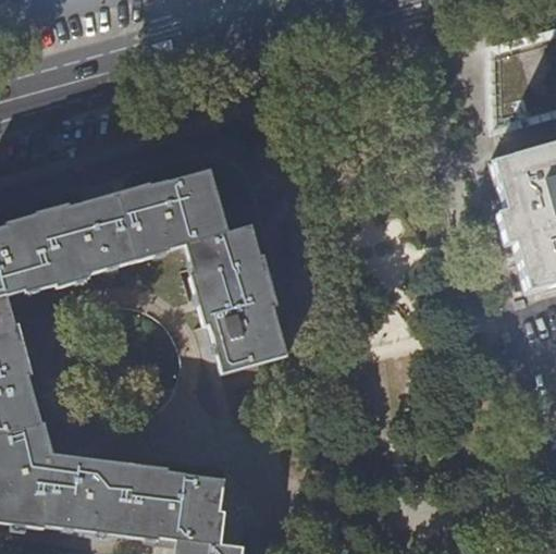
[(492,50),(495,130),(555,111),(555,32),(532,39),(492,50)]
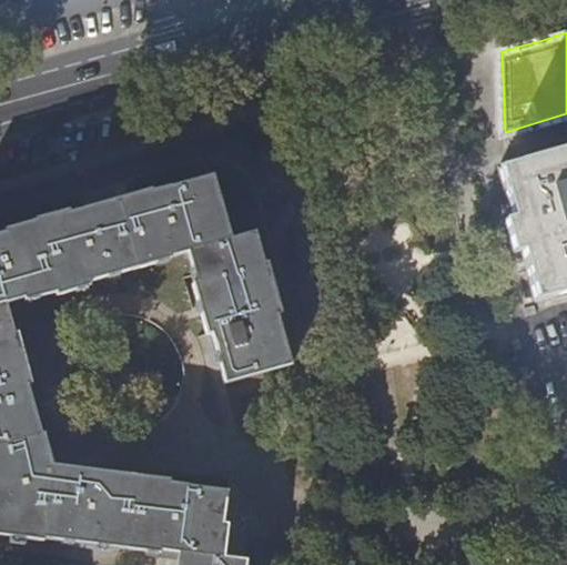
[(566,148),(503,165),(516,215),(507,218),(510,233),(515,249),(524,246),(538,296),(566,288),(566,148)]
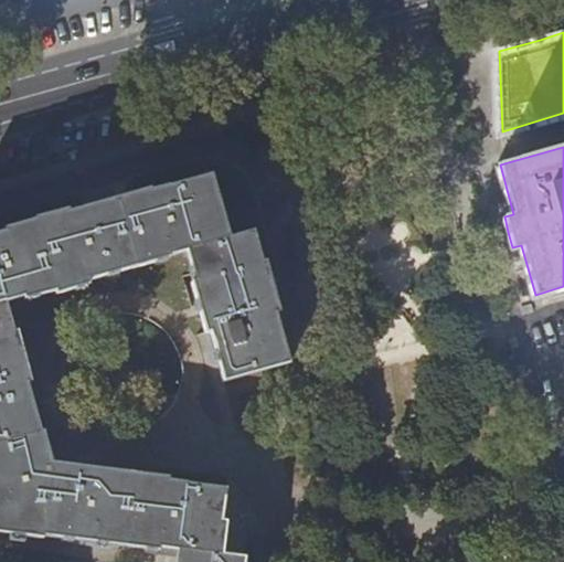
[(213,171),(151,190),(151,187),(83,207),(70,211),(68,207),(38,215),(38,218),(6,228),(7,229),(0,230),(0,528),(51,534),(51,531),(62,533),(161,545),(162,542),(171,543),(180,544),(177,561),(246,561),(247,553),(237,552),(224,551),(229,519),(224,518),(229,485),(169,477),(170,474),(54,458),(48,436),(45,427),(43,428),(30,381),(34,380),(20,329),(16,330),(6,298),(25,292),(27,296),(59,286),(60,292),(91,282),(89,278),(170,254),(169,253),(188,247),(194,269),(197,277),(194,278),(201,303),(209,328),(213,327),(223,366),(230,385),(294,367),(287,345),(277,309),(282,308),(267,261),(265,262),(255,230),(232,236),(227,219),(213,171)]
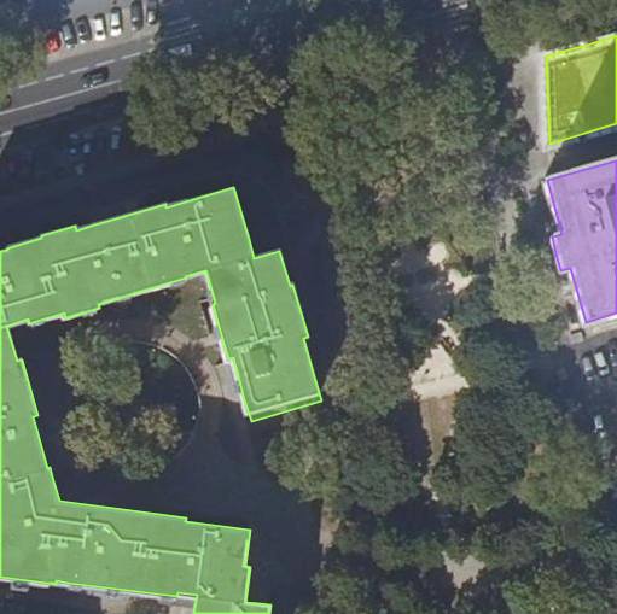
[(587,337),(585,329),(574,332),(575,339),(587,337)]
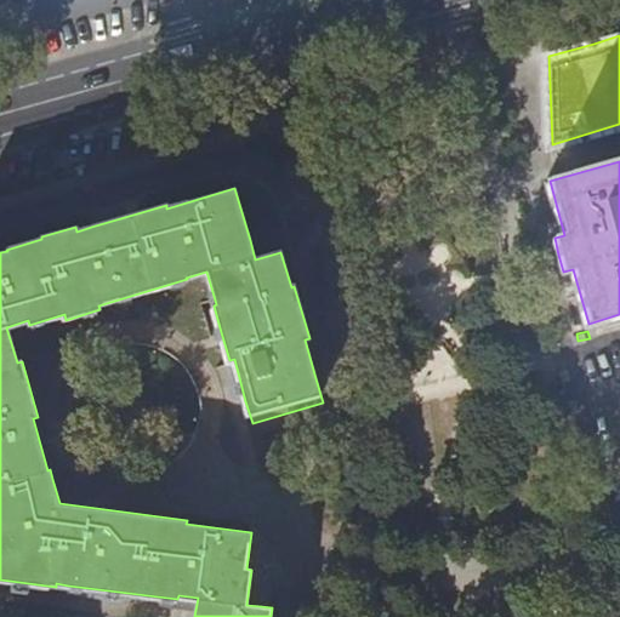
[(570,399),(566,378),(552,382),(557,403),(570,399)]
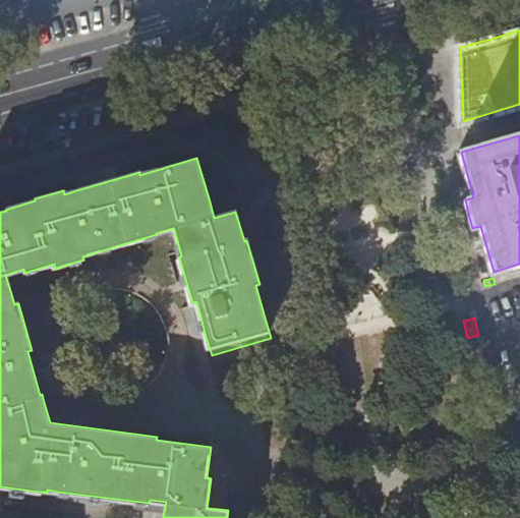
[(484,333),(478,335),(480,342),(487,341),(484,333)]
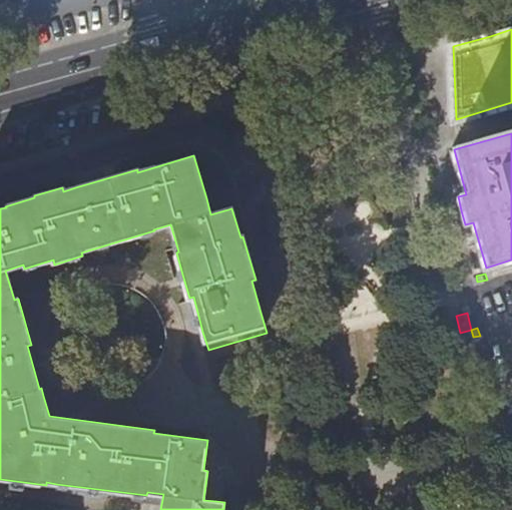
[(243,377),(237,358),(221,362),(227,382),(243,377)]
